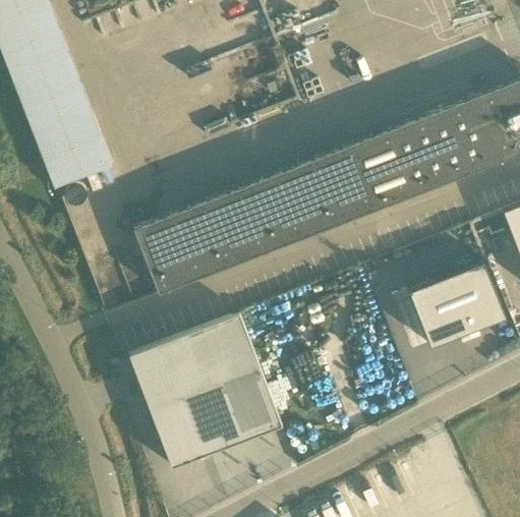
[(0,0),(0,48),(2,53),(55,189),(111,167),(46,0),(0,0)]
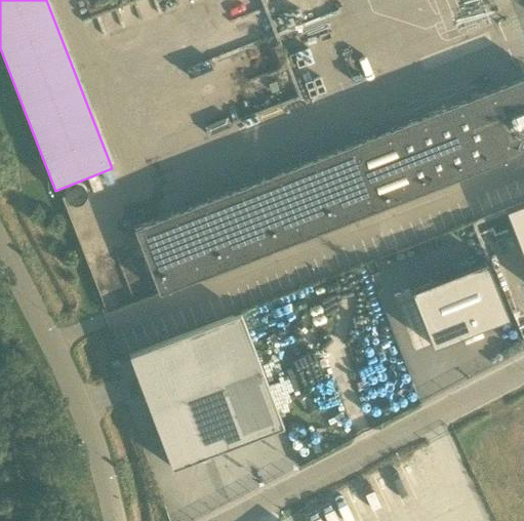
[(523,80),(134,232),(160,297),(523,155),(523,80)]
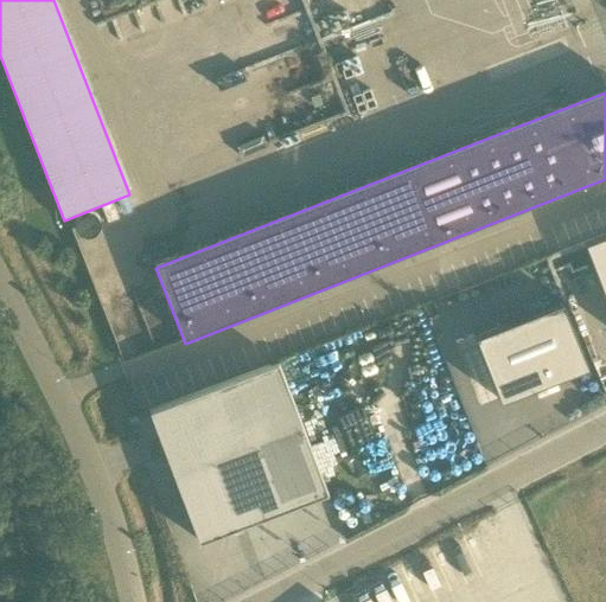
[(605,237),(585,247),(605,300),(605,237)]
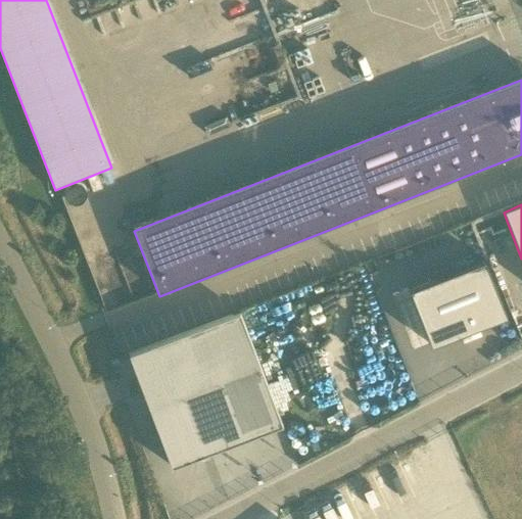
[(432,350),(508,321),(486,264),(410,293),(432,350)]
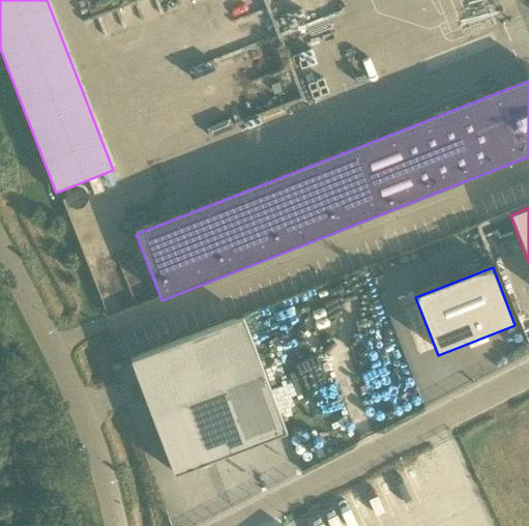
[(131,362),(140,383),(142,383),(147,399),(146,399),(176,476),(178,475),(177,473),(193,468),(194,469),(198,468),(197,466),(203,464),(204,465),(217,460),(216,459),(232,453),(233,454),(254,445),(254,444),(269,438),(269,440),(288,433),(243,319),(131,362)]
